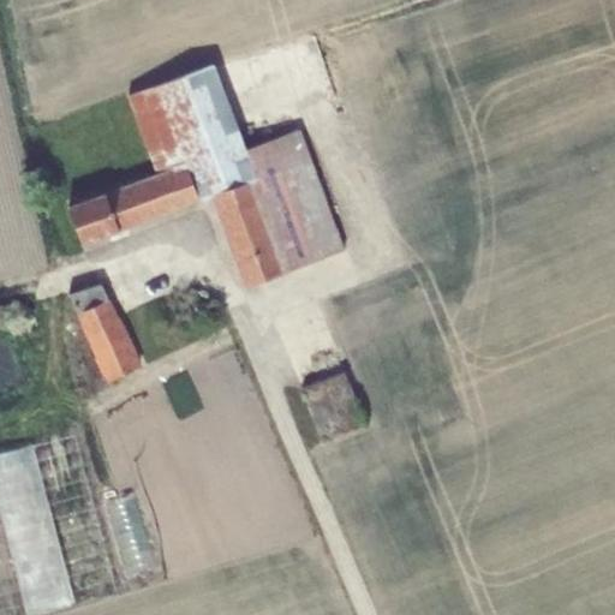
[(209,195),(243,287),(344,249),(300,129),(246,148),(215,64),(127,94),(156,173),(69,206),(83,244),(199,201),(199,198),(209,195)]
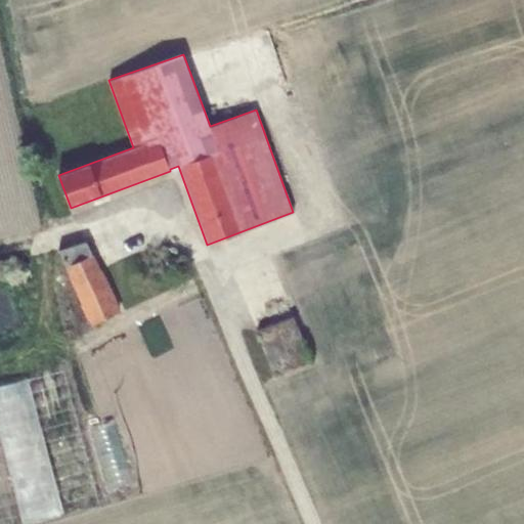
[(86,241),(59,250),(67,266),(64,267),(90,325),(121,310),(94,254),(92,255),(86,241)]
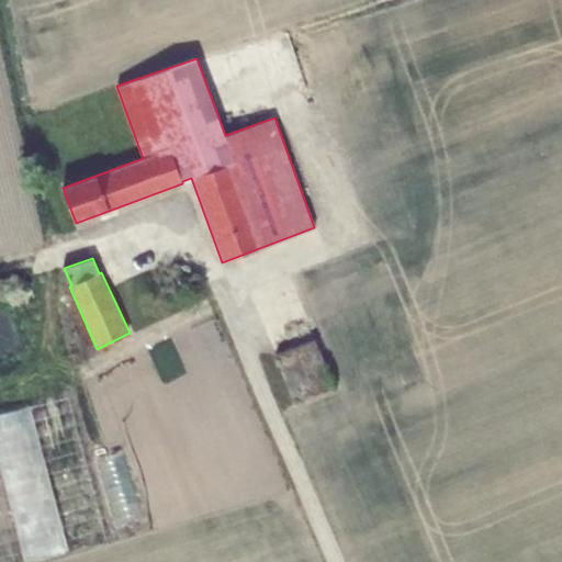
[(315,338),(276,355),(295,403),(335,386),(315,338)]
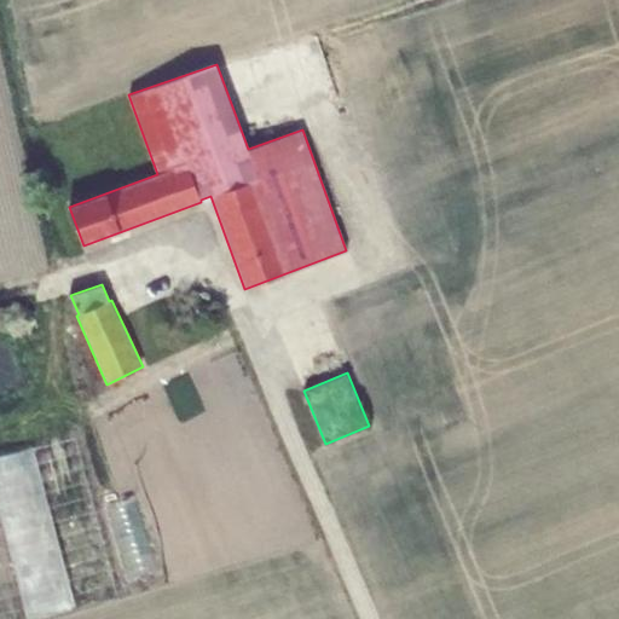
[(0,618),(39,618),(117,597),(75,437),(0,455),(0,618)]
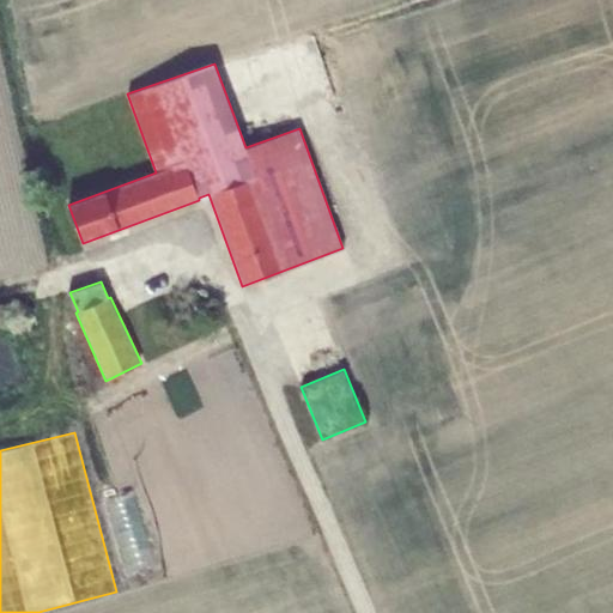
[(137,566),(163,558),(139,486),(113,495),(137,566)]
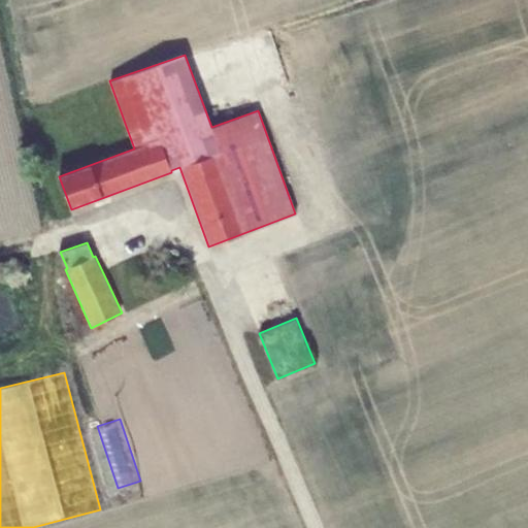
All buildings are outlined.
